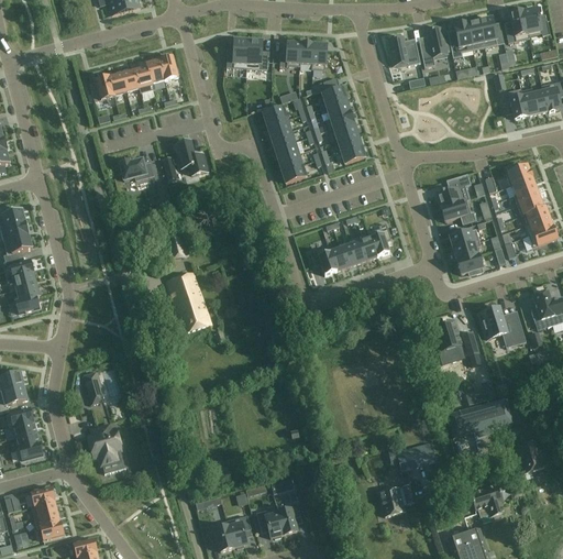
[(109,0),(112,13),(127,10),(123,0),(109,0)]
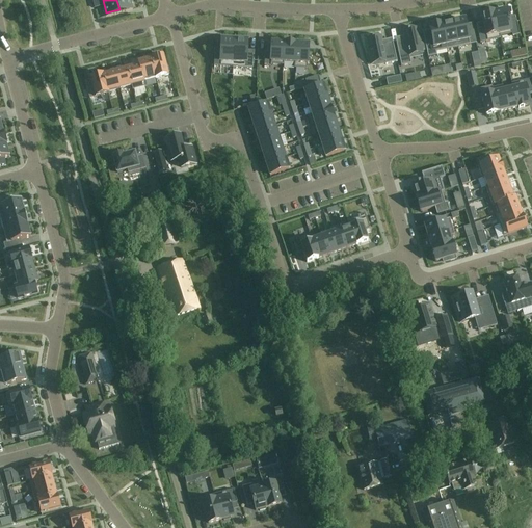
[(133,5),(131,0),(116,0),(120,9),(133,5)]
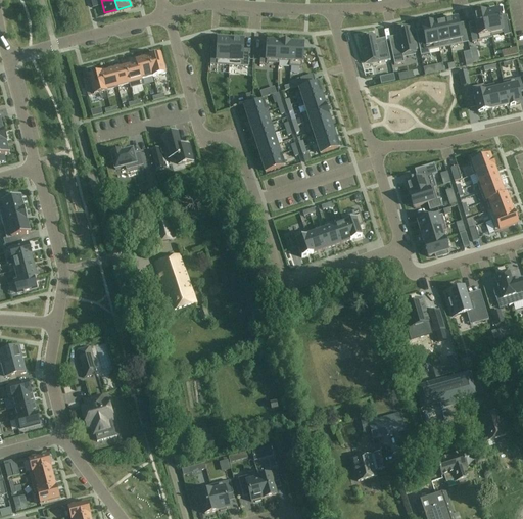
[(498,9),(486,10),(490,33),(504,31),(498,9)]
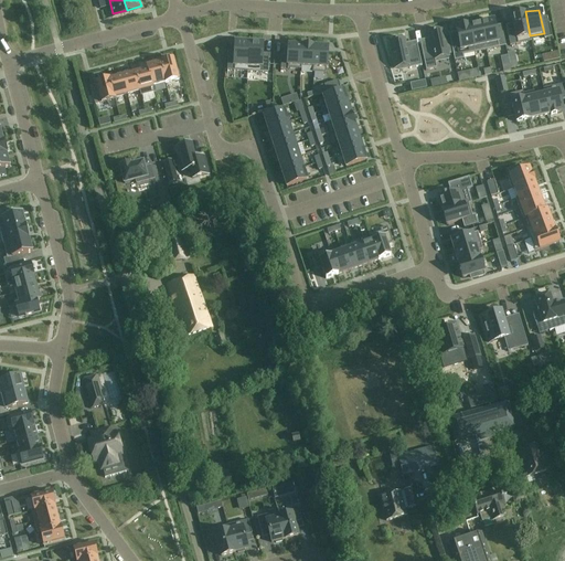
[(525,11),(510,14),(515,39),(530,35),(525,11)]
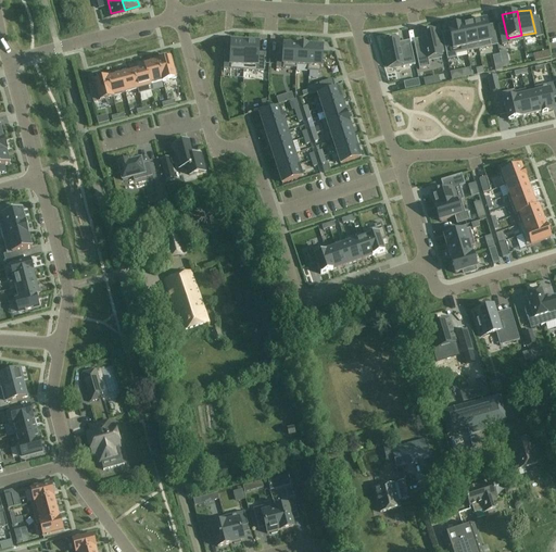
[(485,16),(472,19),(479,46),(491,42),(485,16)]
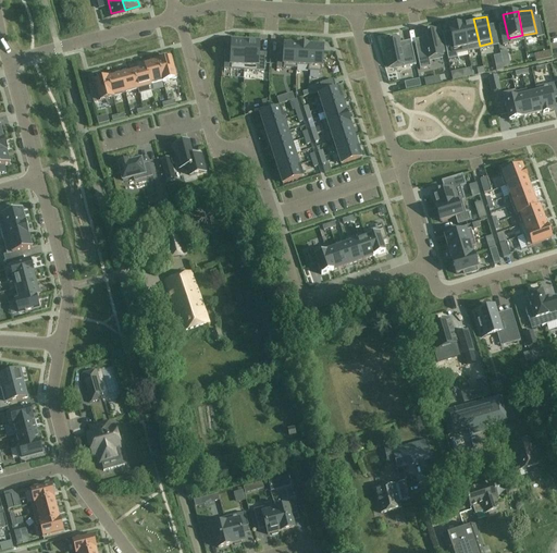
[(473,19),(462,21),(468,48),(480,46),(473,19)]
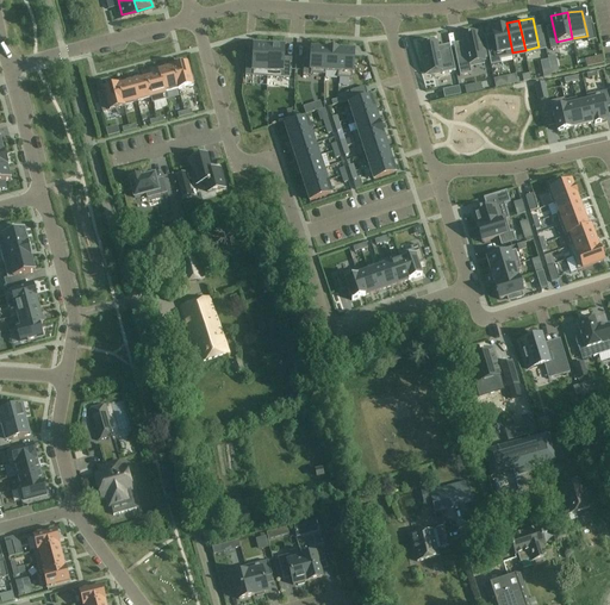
[(493,31),(484,32),(491,62),(500,60),(499,55),(512,52),(506,23),(492,26),(493,31)]
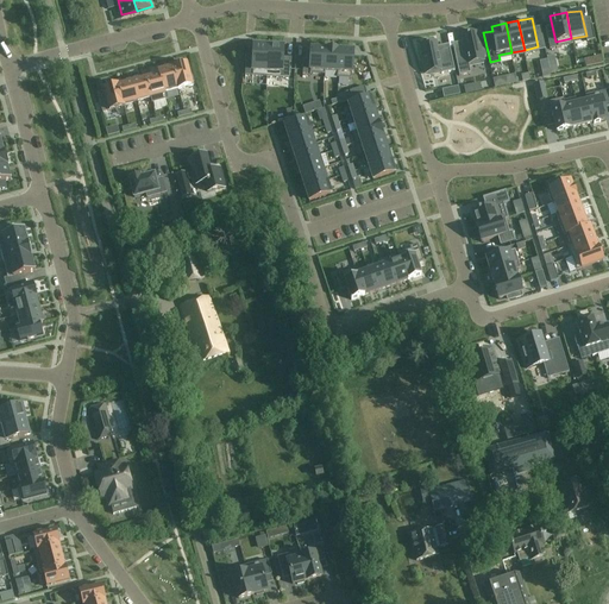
[(464,44),(453,46),(459,71),(471,69),(469,58),(483,56),(483,54),(485,54),(484,45),(482,45),(478,29),(469,31),(469,30),(466,31),(462,32),(464,44)]
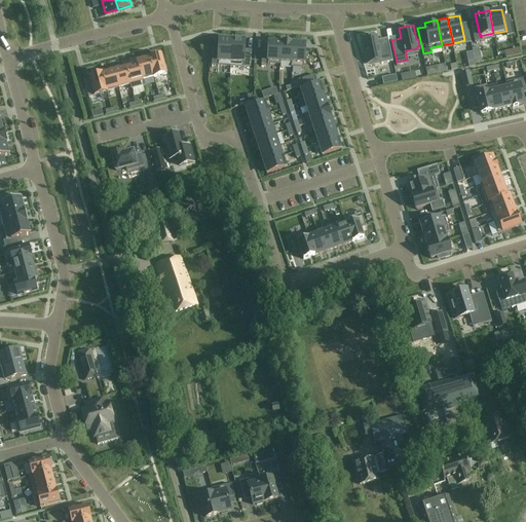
[(368,35),(363,36),(368,59),(380,57),(381,60),(392,58),(388,38),(378,40),(377,33),(370,34),(369,34),(368,34),(368,35)]
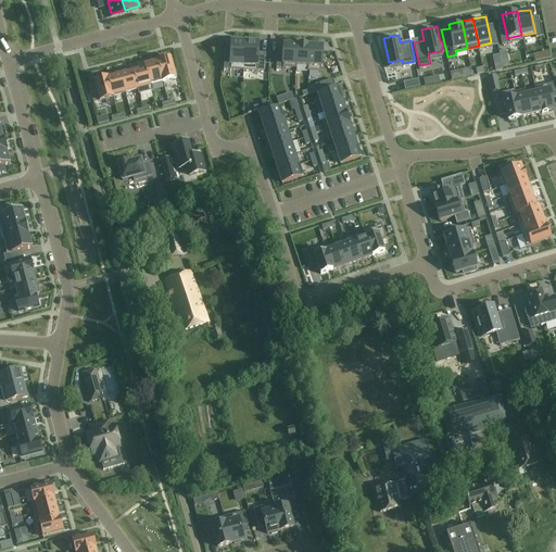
[(224,51),(224,65),(243,66),(245,38),(243,38),(243,37),(237,36),(237,38),(231,37),(230,51),(224,51)]
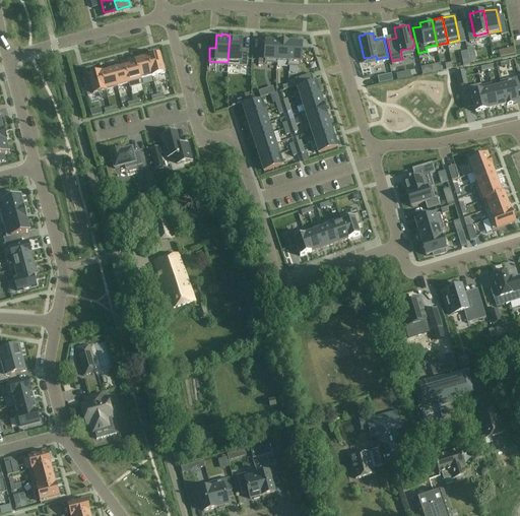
[(230,36),(228,62),(247,63),(247,50),(242,50),(242,37),(238,36),(238,35),(232,35),(232,36),(230,36)]
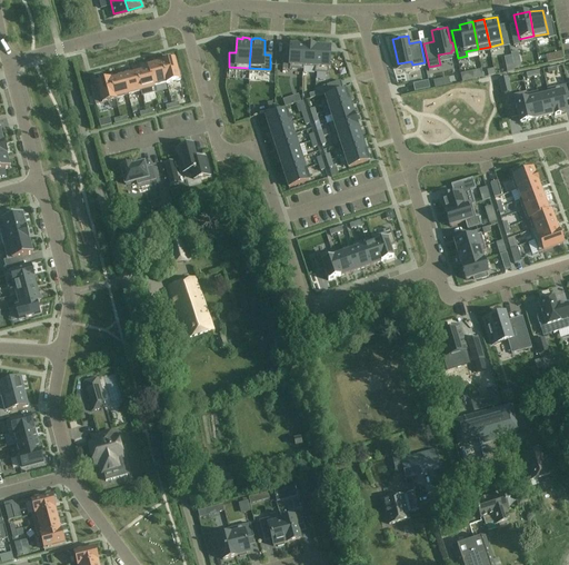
[(283,52),(282,67),(289,68),(289,65),(303,66),(303,63),(302,63),(303,42),(290,41),(290,53),(283,52)]
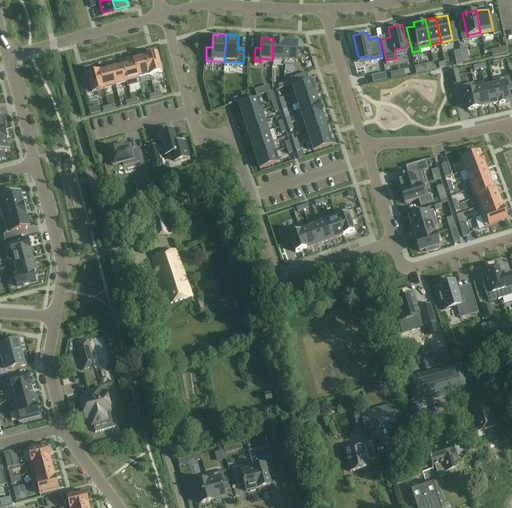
[(273,38),(272,57),(273,57),(283,57),(284,57),(285,38),(273,38)]
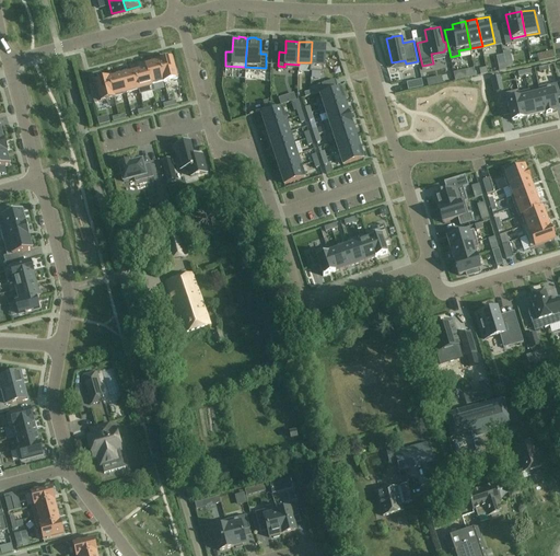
[(310,62),(310,68),(323,69),(325,43),(312,42),(311,62),(310,62)]
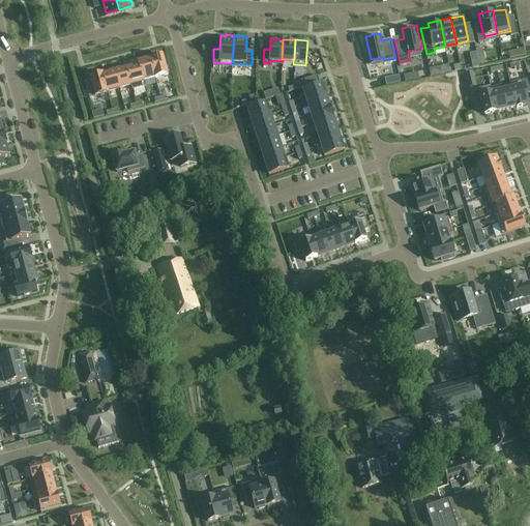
[(169,68),(167,63),(166,63),(163,52),(150,55),(155,75),(168,70),(167,68),(169,68)]
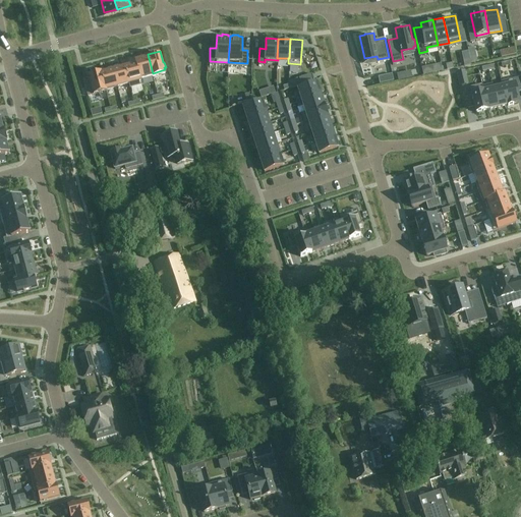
[(141,76),(153,73),(148,54),(135,58),(136,60),(140,76),(141,76)]
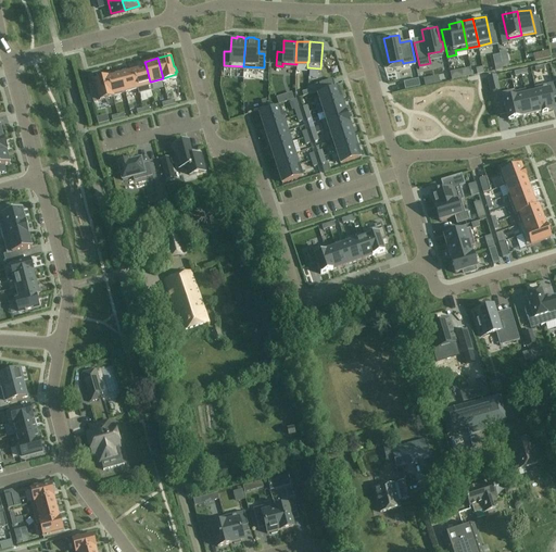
[(133,67),(138,86),(137,86),(138,90),(152,87),(151,82),(150,82),(146,64),(133,67)]
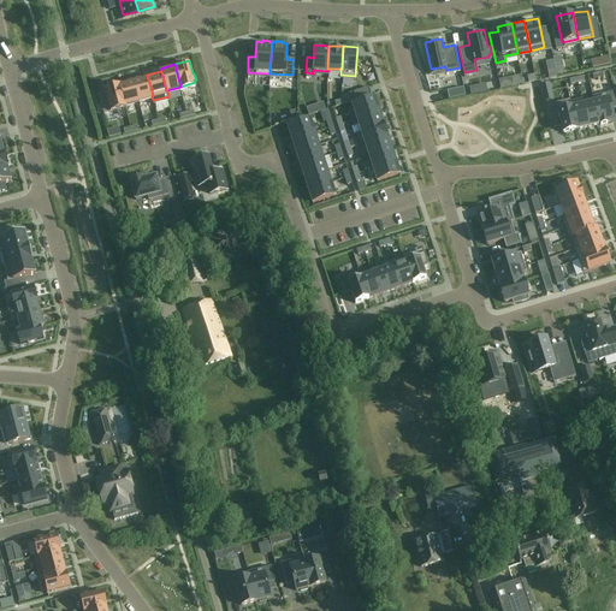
[(501,84),(511,82),(510,73),(499,76),(501,84)]
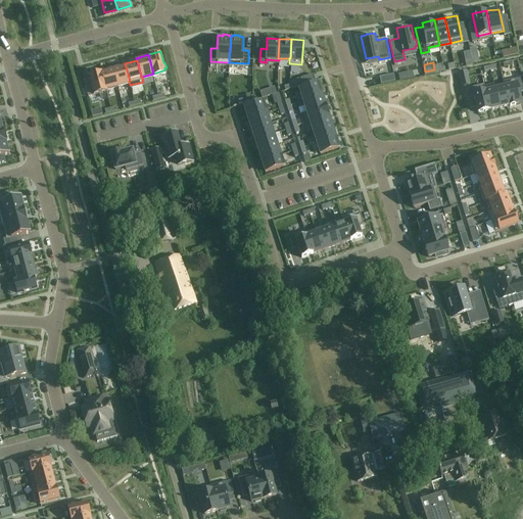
[(117,84),(129,81),(130,81),(125,63),(113,66),(117,84)]
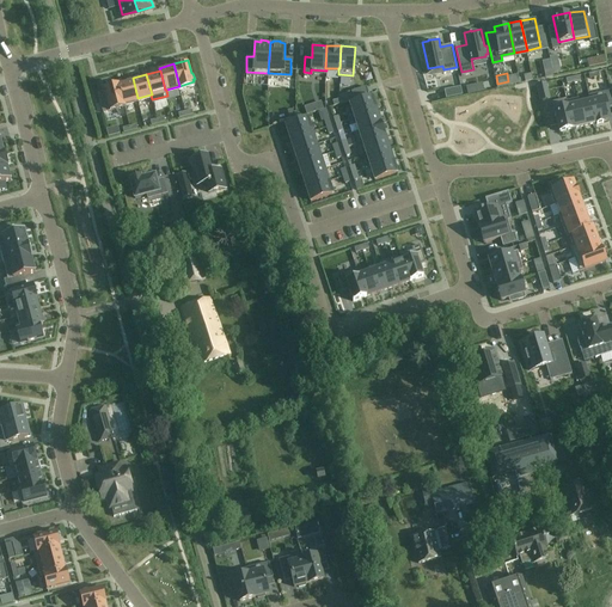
[(133,78),(118,81),(124,102),(138,98),(133,78)]
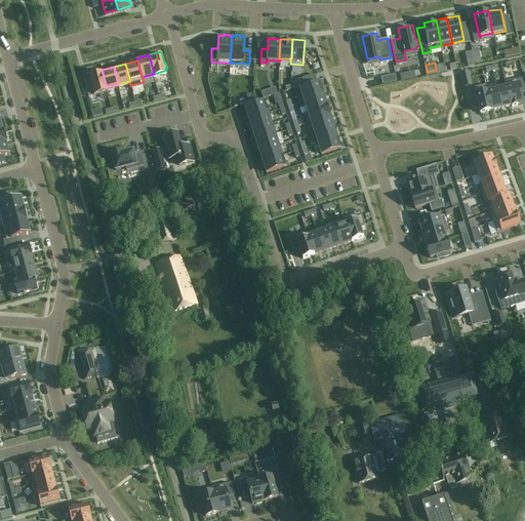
[(468,68),(460,70),(463,82),(471,81),(468,68)]
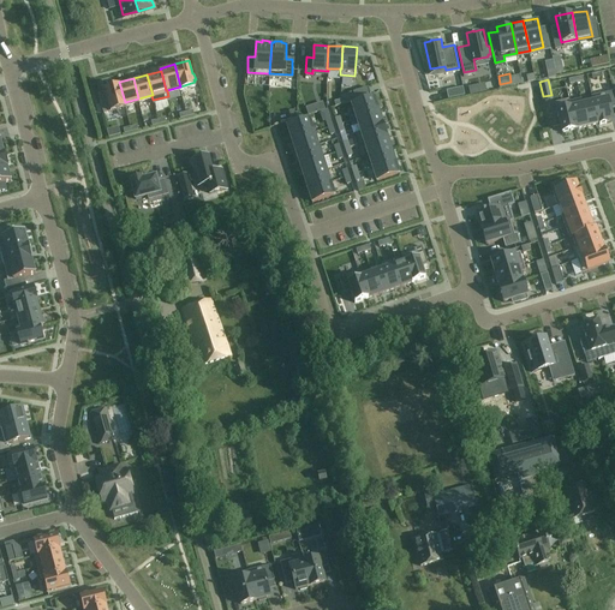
[(111,108),(125,103),(125,102),(119,82),(105,85),(108,100),(107,100),(108,105),(109,105),(111,108)]
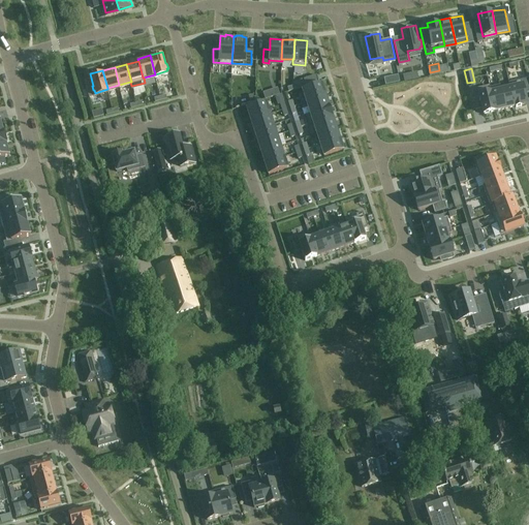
[(316,71),(304,75),(306,83),(318,79),(316,71)]
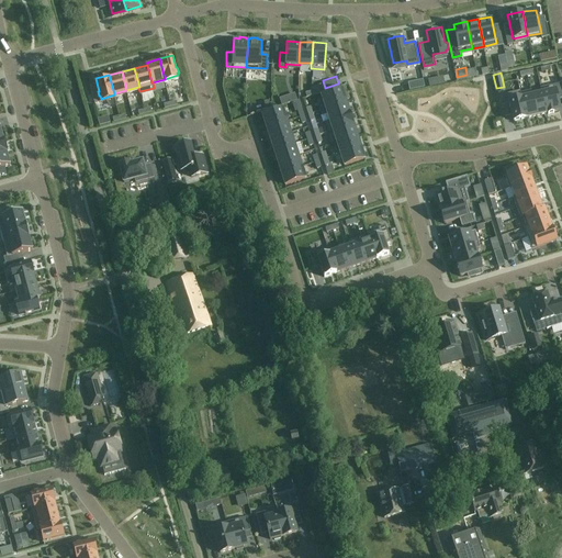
[(423,76),(407,79),(409,87),(425,84),(423,76)]
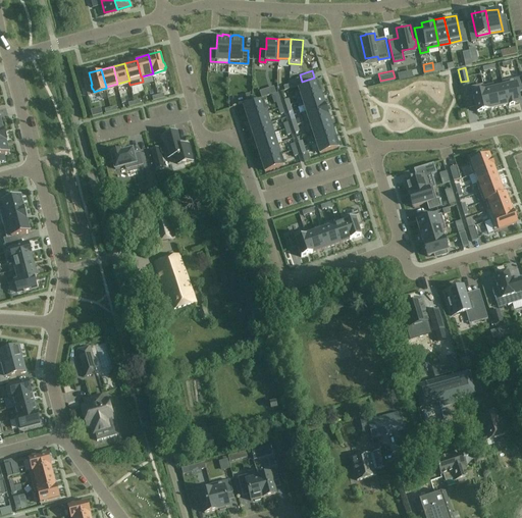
[(503,79),(502,79),(503,81),(508,102),(509,102),(515,101),(514,100),(520,99),(517,89),(521,87),(521,78),(521,75),(521,74),(503,79)]
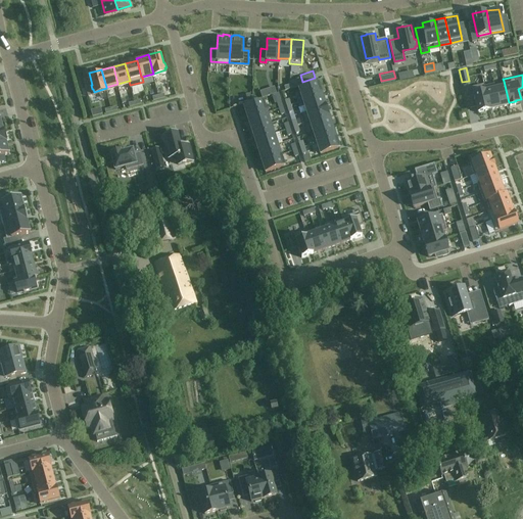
[(299,87),(302,97),(322,91),(318,81),(299,87)]
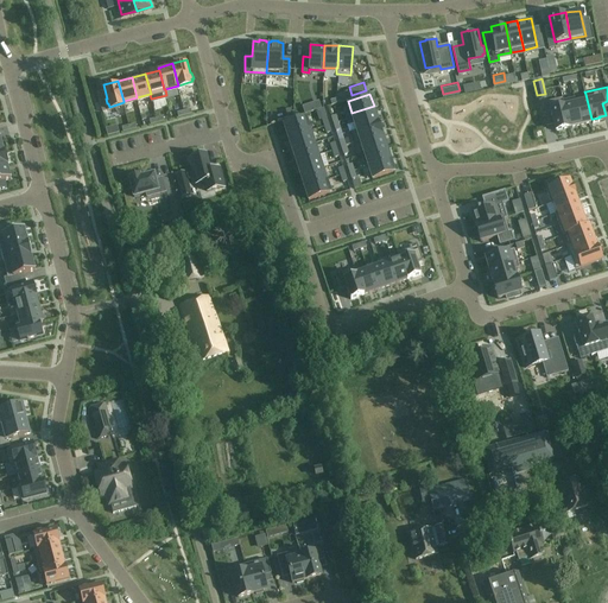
[(563,96),(562,96),(563,102),(564,102),(569,124),(581,121),(575,96),(575,94),(574,94),(563,96)]
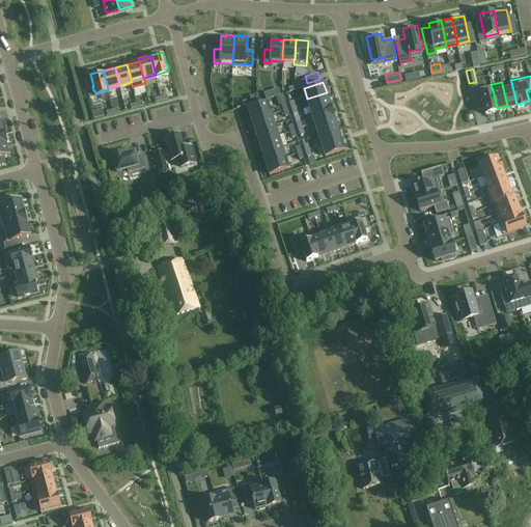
[(502,84),(507,106),(516,104),(511,82),(502,84)]
